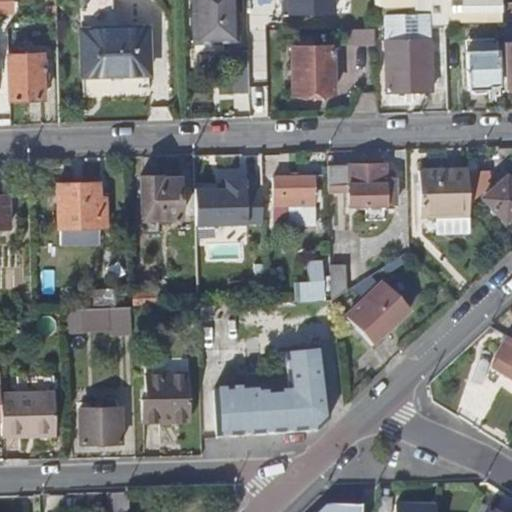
[(238,42),(236,0),(193,0),(195,43),(238,42)]
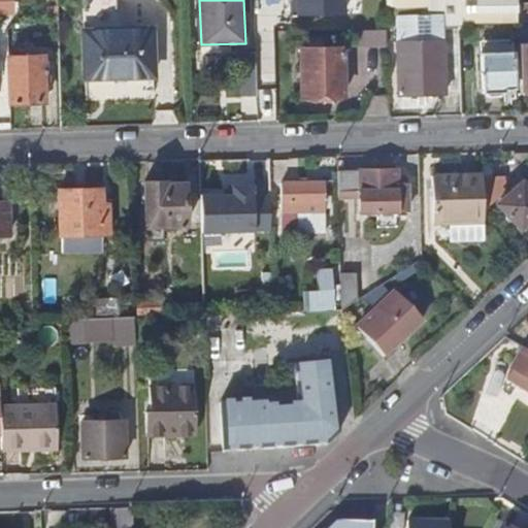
[(293,0),(294,13),(348,12),(348,0),(293,0)]
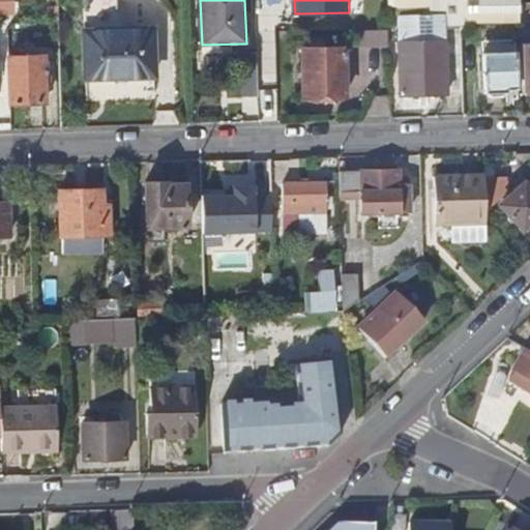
[(386,0),(387,9),(437,8),(436,0),(386,0)]
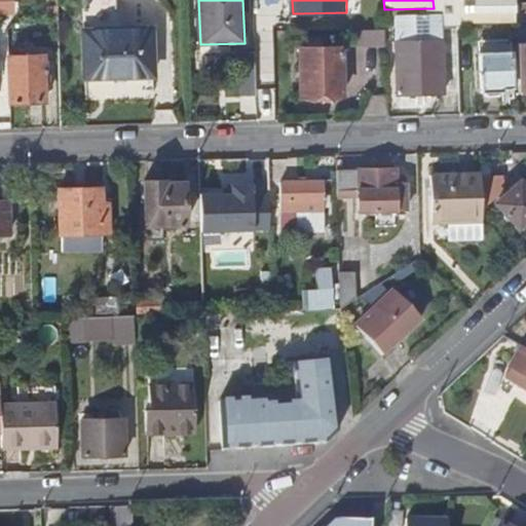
[(515,0),(460,0),(461,25),(472,25),(515,24),(515,0)]
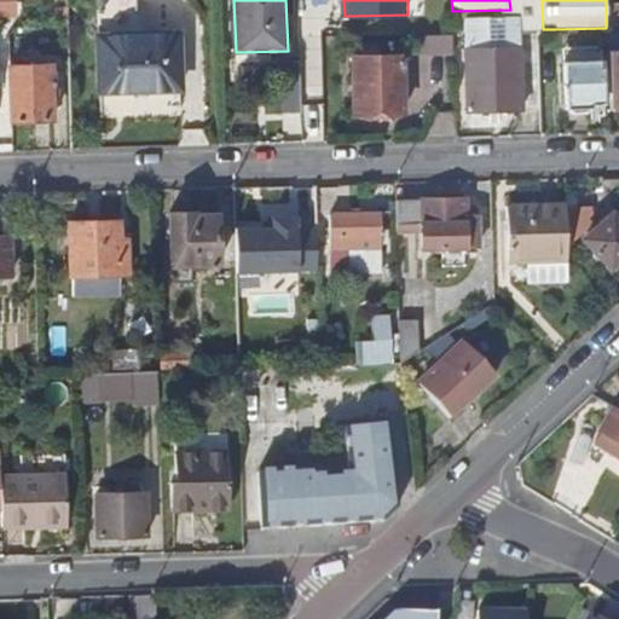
[(464,19),(467,114),(522,111),(520,18),(505,18),(505,50),(490,51),(490,19),(464,19)]
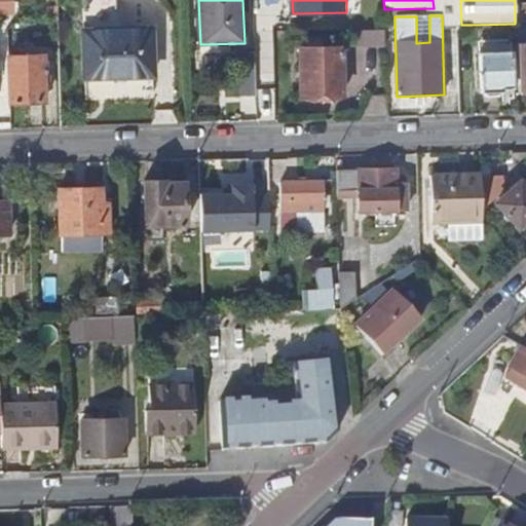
[(525,24),(515,25),(517,97),(525,96),(525,24)]
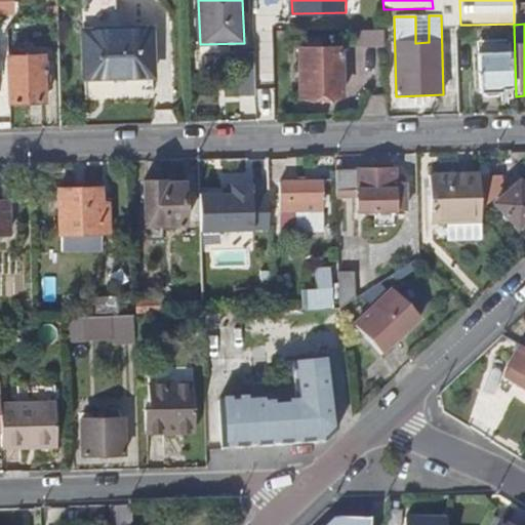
[(87,34),(88,103),(157,101),(155,33),(87,34)]
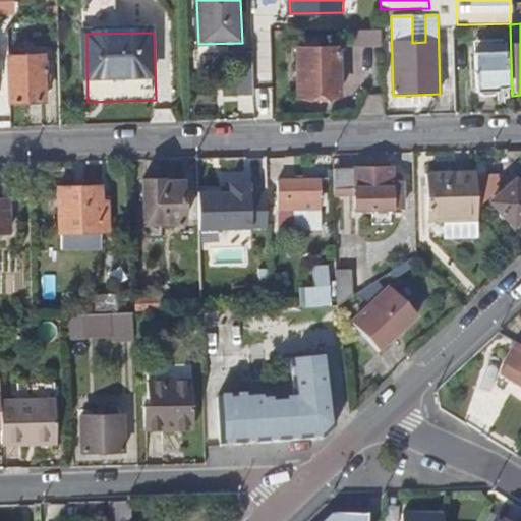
[(474,46),(474,59),(505,58),(504,45),(474,46)]
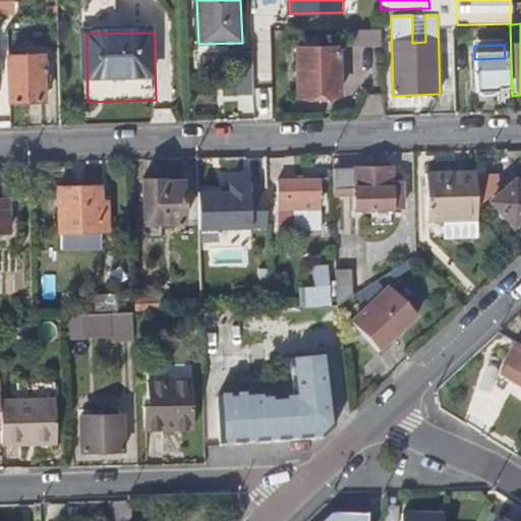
[(340,48),(297,50),(299,96),(341,95),(340,48)]
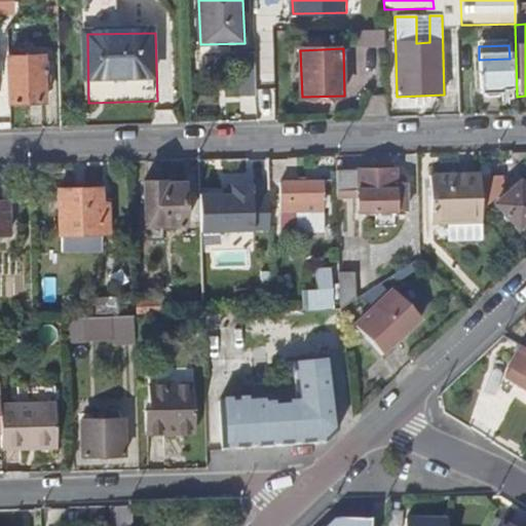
[(257,96),(256,54),(239,54),(240,96),(257,96)]
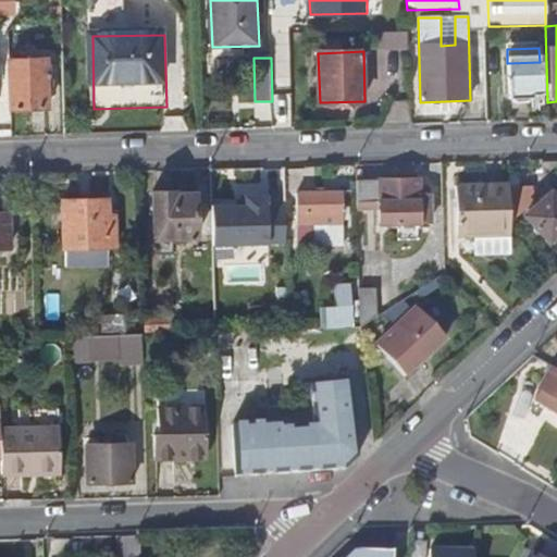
[(9,114),(46,113),(46,97),(45,59),(8,60),(9,114)]
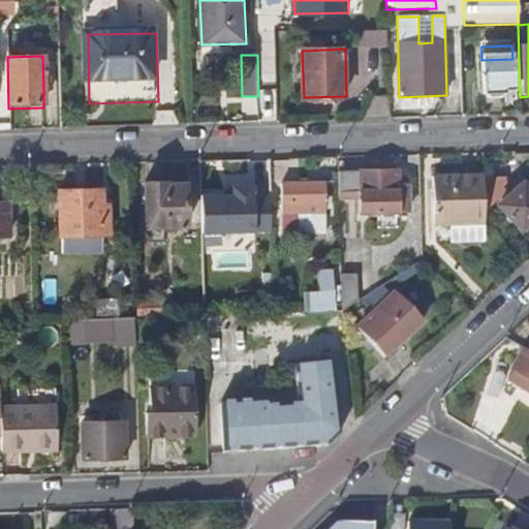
[(512,59),(481,60),(484,95),(514,95),(512,59)]
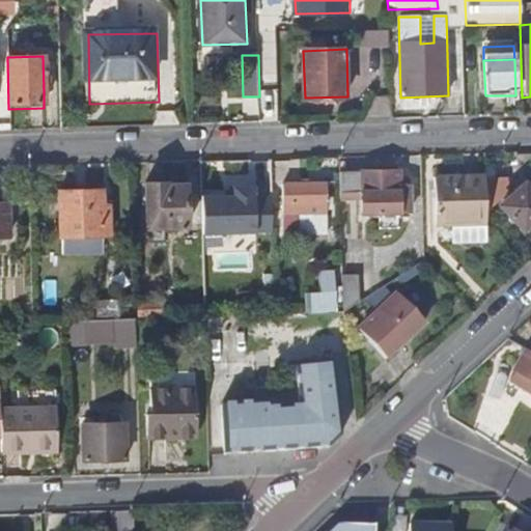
[(340,200),(357,199),(357,215),(398,215),(398,223),(410,222),(410,184),(400,184),(400,169),(340,170),(340,200)]
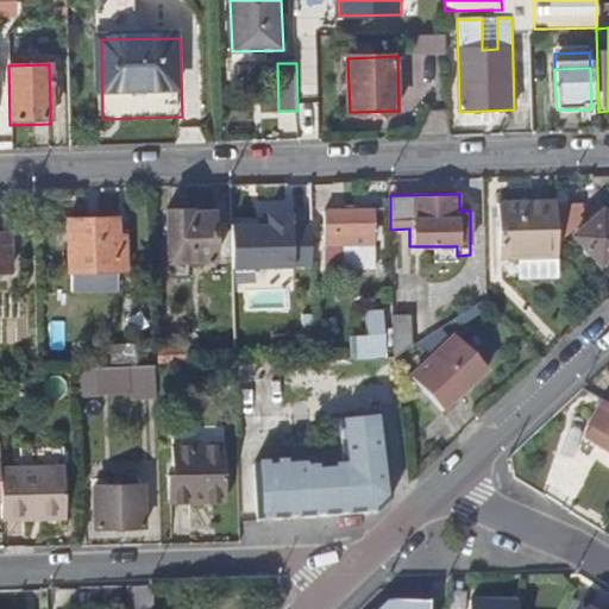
[(557,257),(556,201),(498,203),(501,257),(557,257)]
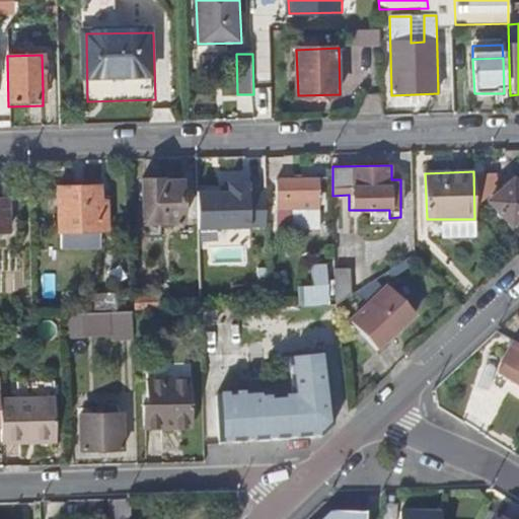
[(141,176),(143,220),(182,219),(181,179),(164,179),(164,175),(141,176)]
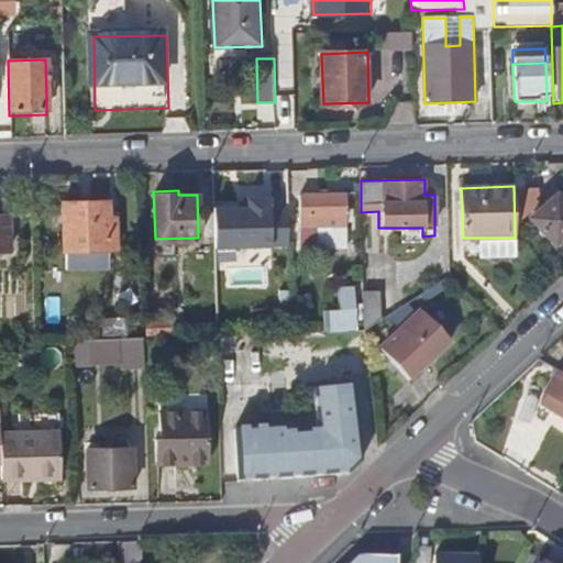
[(555,242),(562,234),(562,198),(559,194),(532,218),(555,242)]
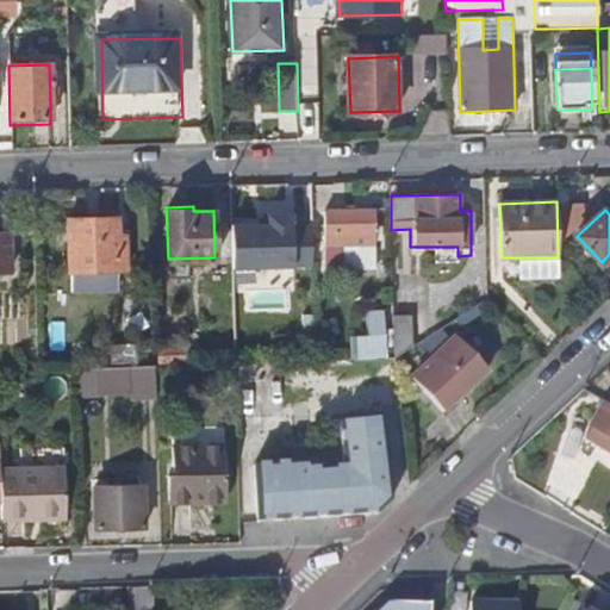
[(343,242),(343,269),(375,269),(375,242),(383,242),(381,226),(374,226),(374,211),(325,212),(327,242),(343,242)]
